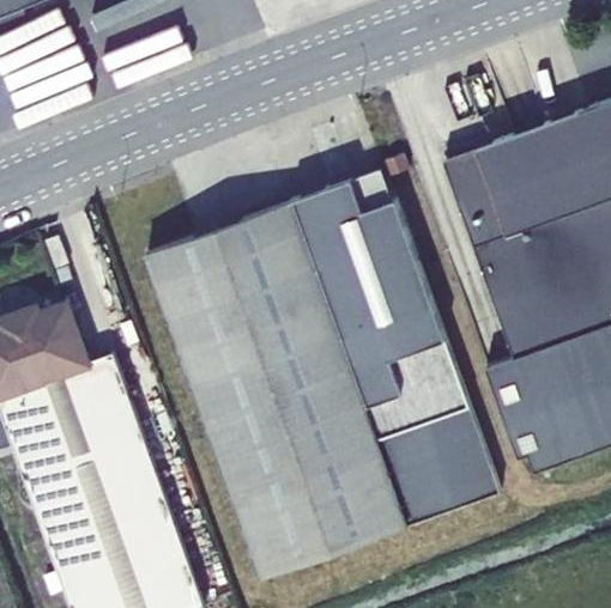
[(0,18),(20,11),(47,0),(0,0),(0,18)]
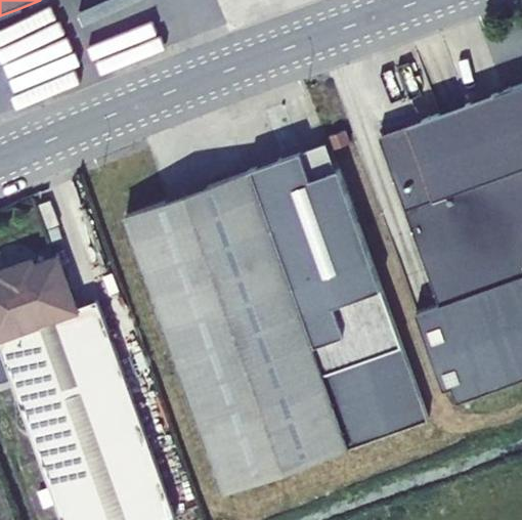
[(17,9),(0,15),(0,22),(19,13),(17,9)]
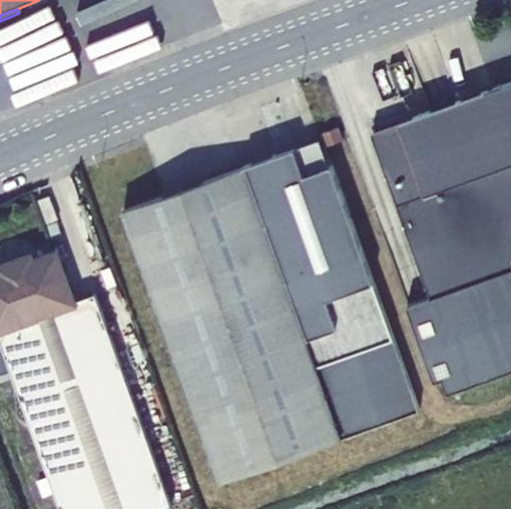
[(510,84),(370,135),(430,301),(406,309),(433,383),(442,380),(447,396),(510,372),(510,84)]
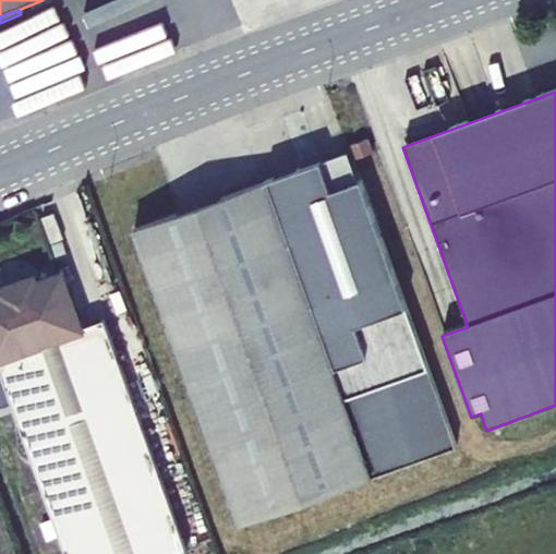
[(366,142),(349,148),(353,163),(371,157),(366,142)]
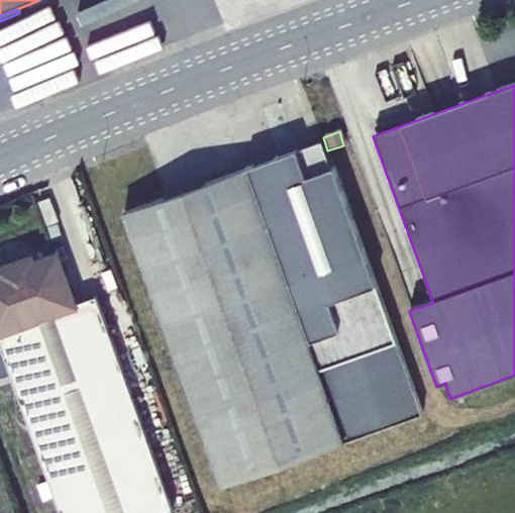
[(320,144),(122,214),(219,488),(421,415),(331,170),(330,170),(320,144)]
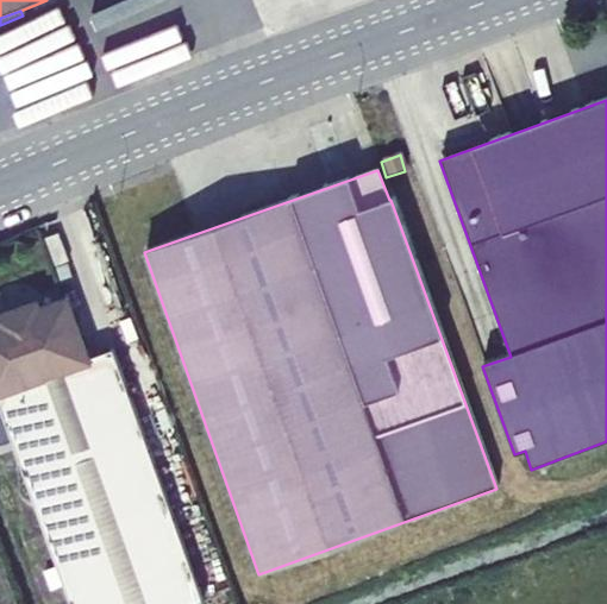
[(85,362),(92,358),(69,296),(41,307),(38,299),(0,312),(0,327),(1,327),(0,323),(0,321),(33,308),(37,315),(63,304),(85,362)]
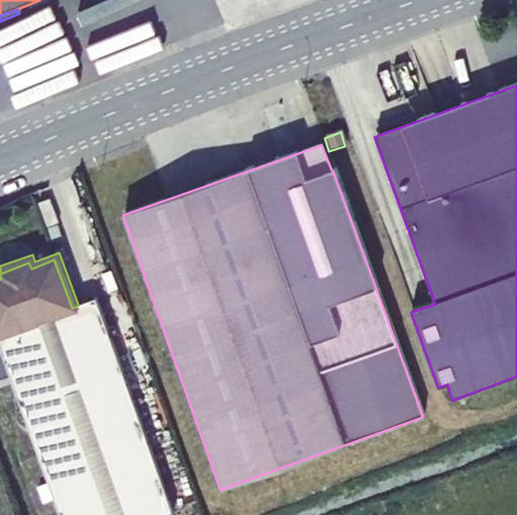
[(0,350),(2,356),(10,377),(60,514),(171,514),(94,299),(78,305),(72,308),(54,260),(31,269),(28,263),(0,274),(0,276),(1,279),(0,279),(0,350)]
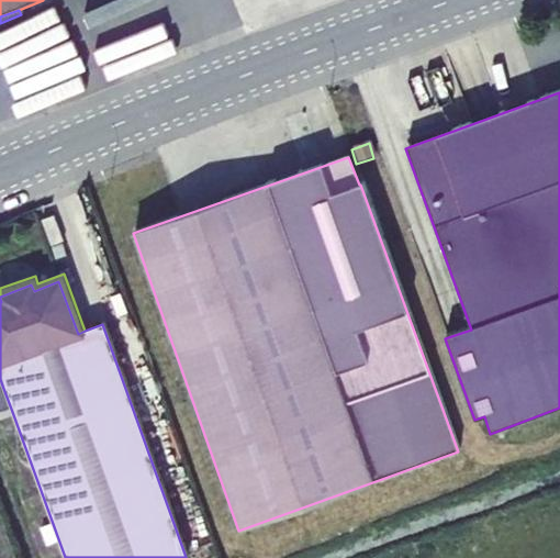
[(2,386),(0,387),(0,411),(11,409),(2,386)]
